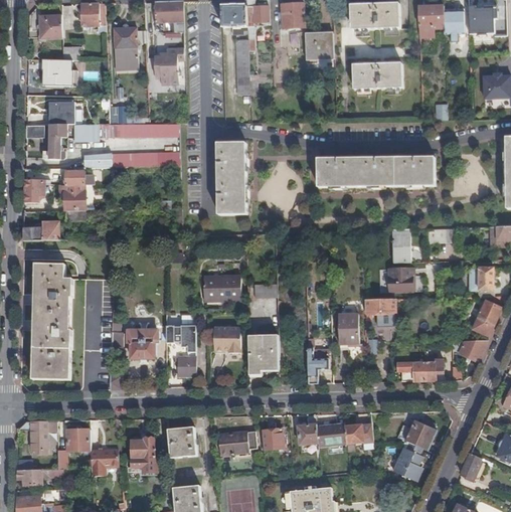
[(182,31),(181,0),(163,0),(153,0),(154,21),(178,20),(178,24),(176,24),(176,31),(182,31)]
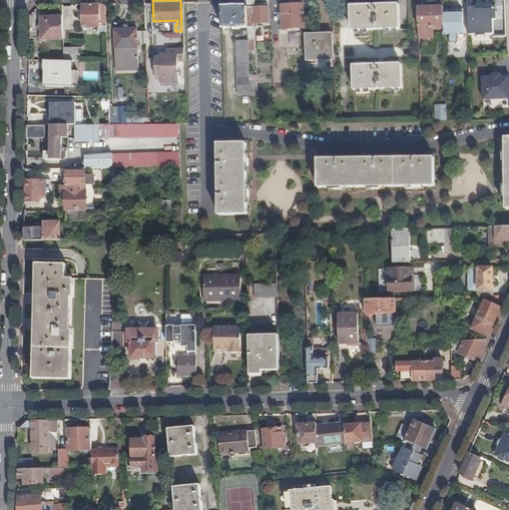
[(250,4),(250,0),(243,0),(244,4),(244,25),(245,38),(246,50),(251,49),(250,20),(267,19),(266,4),(250,4)]
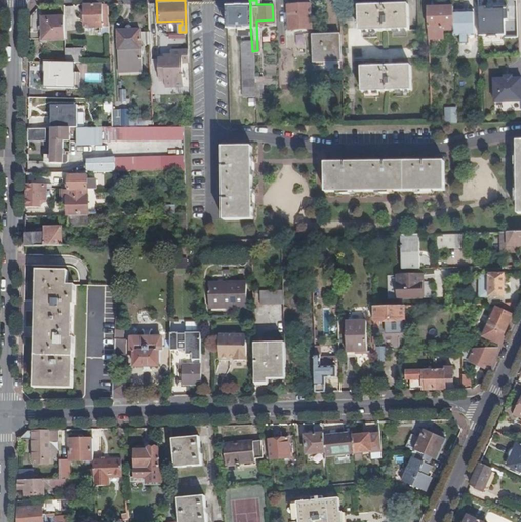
[(286,27),(310,26),(308,0),(284,2),(286,27)]
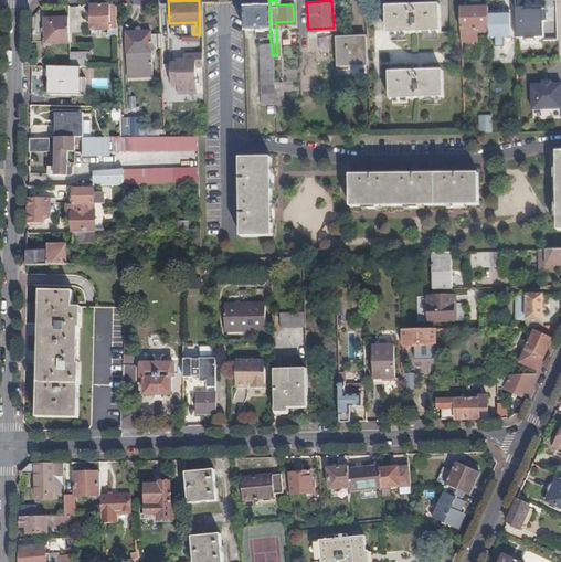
[(522,18),(521,0),(511,0),(512,19),(522,18)]
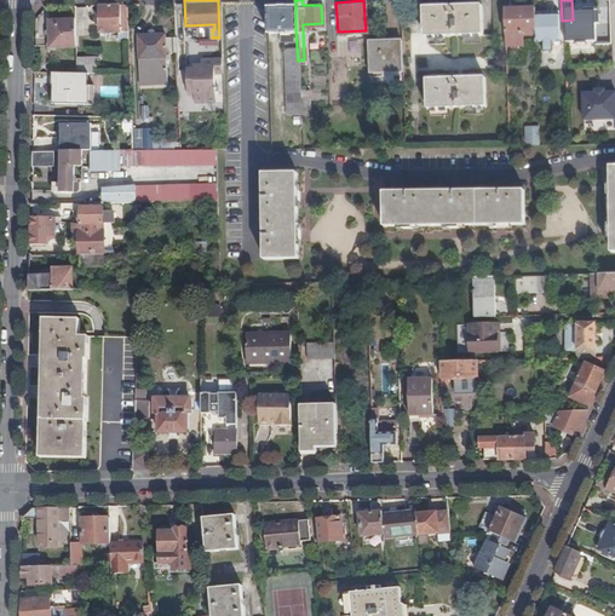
[(126,35),(125,3),(97,3),(97,29),(102,29),(107,29),(116,29),(116,35),(126,35)]
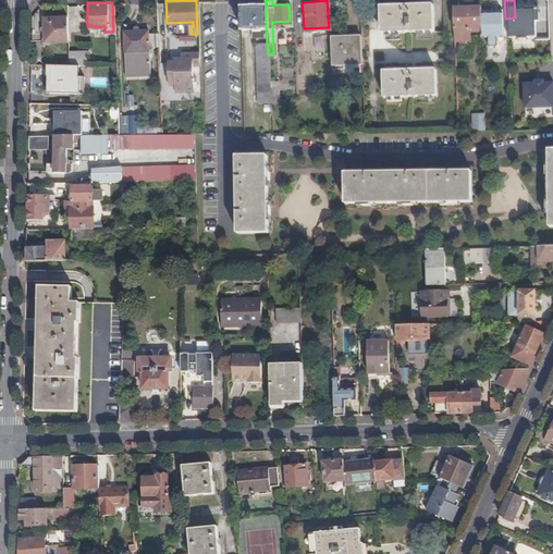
[(430,28),(429,2),(378,4),(379,31),(430,28)]
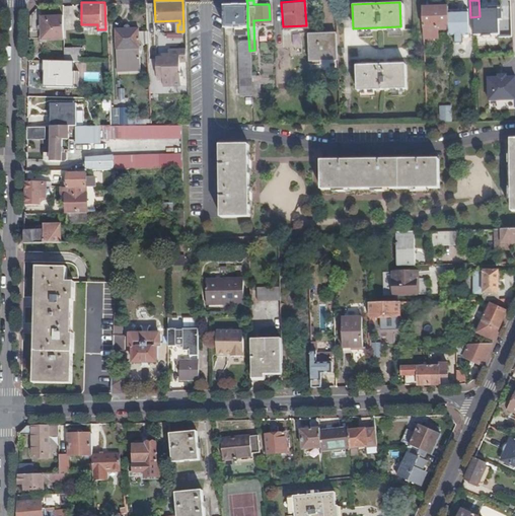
[(247,25),(247,4),(222,5),(223,25),(232,25),(232,33),(242,32),(242,28),(245,28),(245,25),(247,25)]
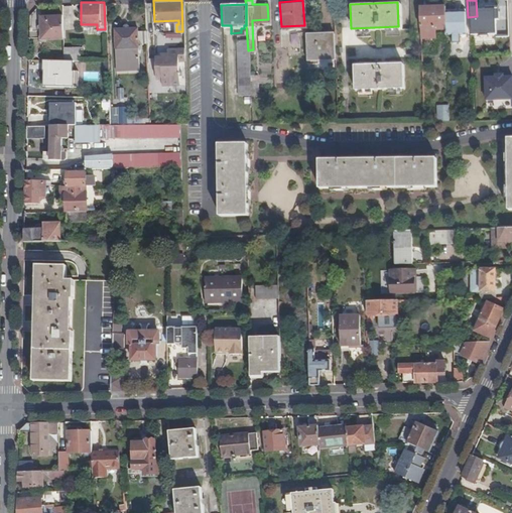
[(442,10),(442,5),(417,6),(418,36),(433,35),(432,24),(443,24),(442,10)]
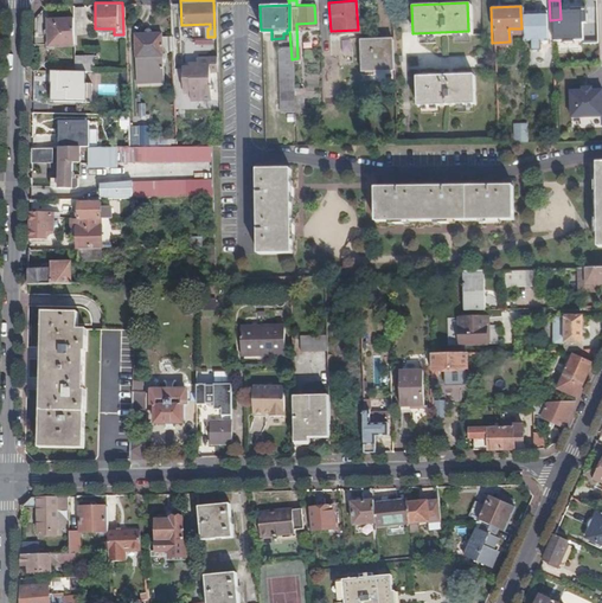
[(544,12),(520,12),(522,29),(522,38),(530,38),(530,47),(537,46),(537,38),(545,38),(544,12)]
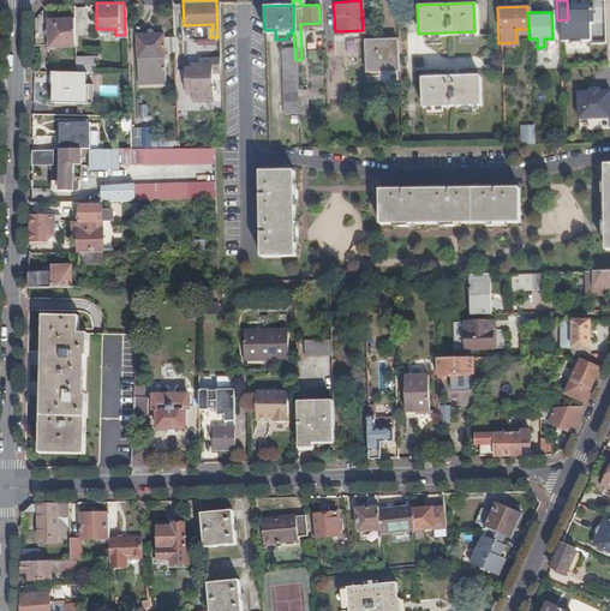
[(72,45),(71,16),(42,17),(43,45),(72,45)]
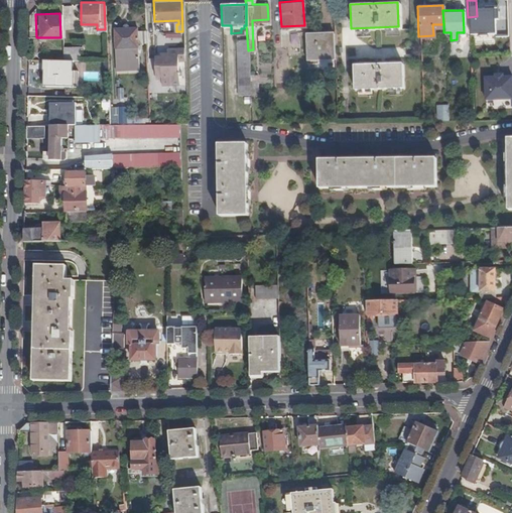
[(135,36),(135,30),(135,26),(113,26),(114,68),(136,67),(135,36)]
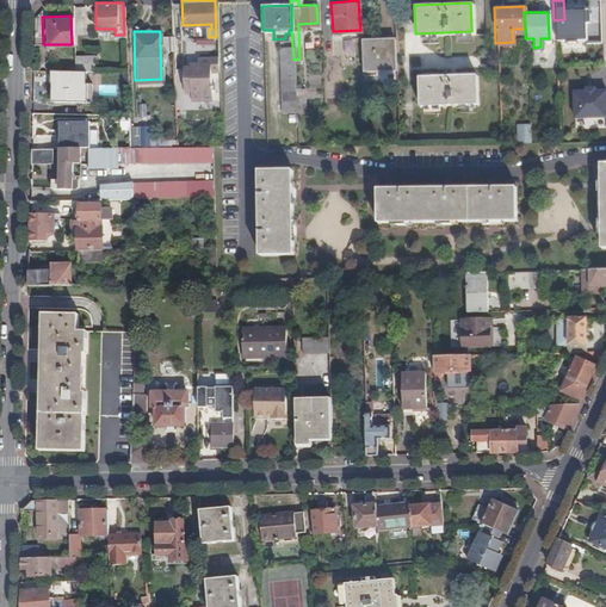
[(171,50),(169,36),(160,36),(160,43),(166,50),(171,50)]
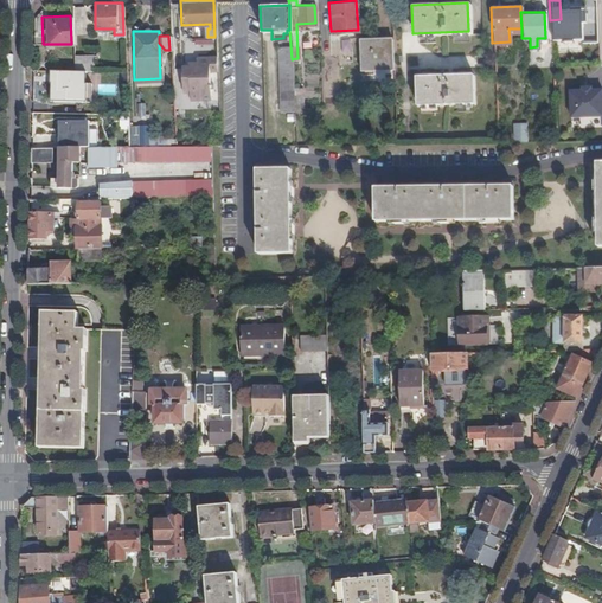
[(392,66),(391,38),(358,39),(359,68),(392,66)]
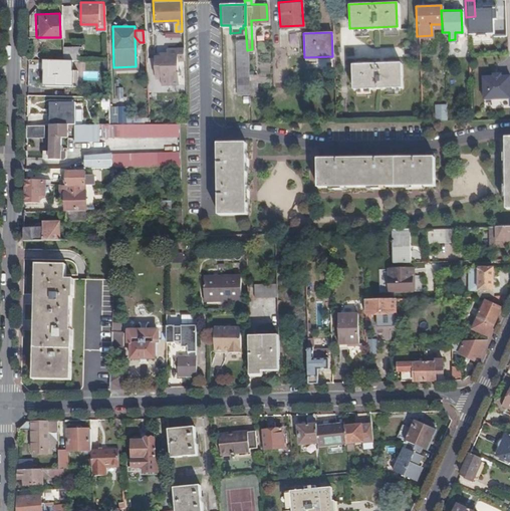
[(248,92),(248,90),(248,86),(247,73),(247,50),(246,38),(233,38),(235,92),(248,92)]
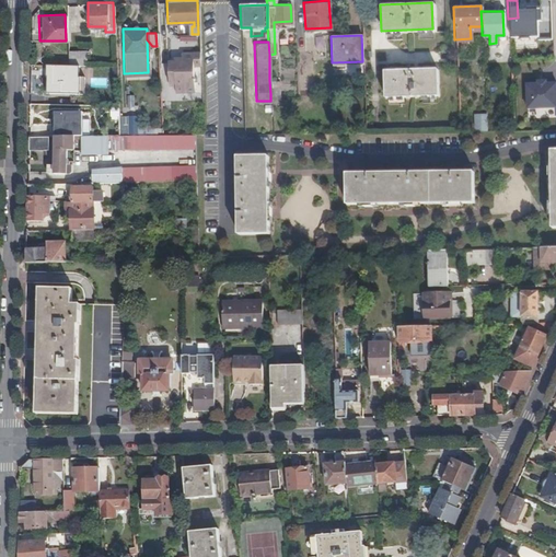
[(67,64),(84,64),(83,48),(66,49),(67,64)]
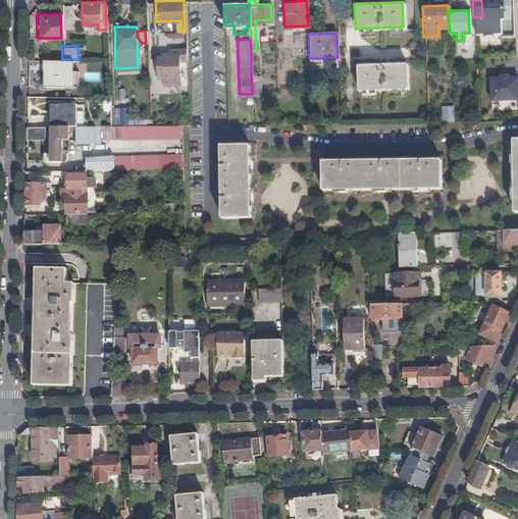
[(185,60),(185,47),(167,48),(167,52),(160,53),(160,55),(155,56),(155,79),(161,79),(161,85),(178,85),(178,75),(180,75),(180,70),(178,70),(178,60),(185,60)]
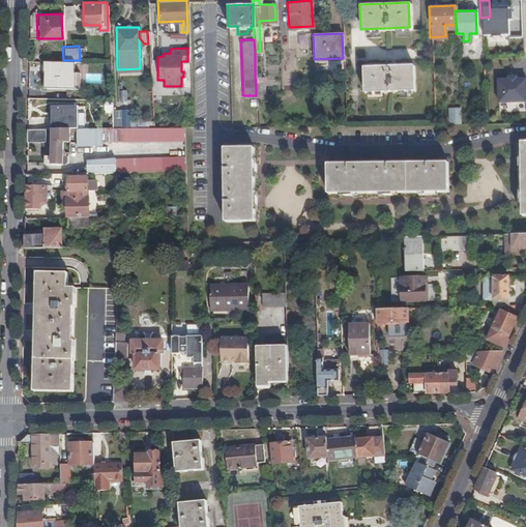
[(412,89),(411,63),(361,65),(362,90),(412,89)]
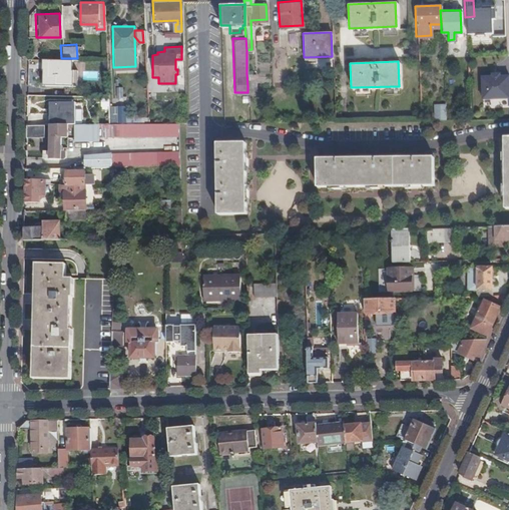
[(507,85),(507,70),(474,70),(474,86),(507,85)]
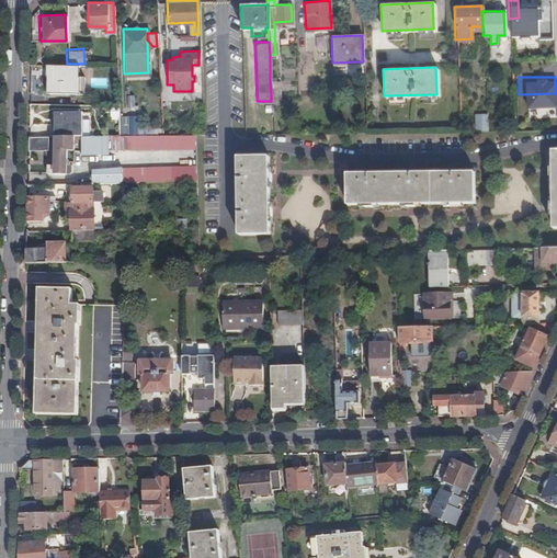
[(472,111),(473,129),(486,129),(485,111),(472,111)]
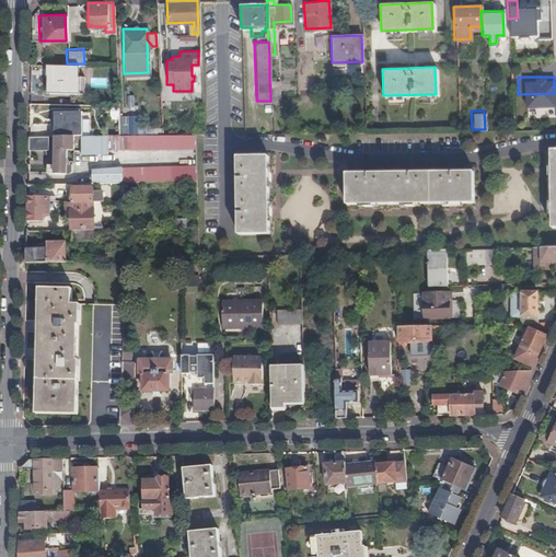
[(120,134),(135,134),(135,114),(117,115),(117,134),(120,134)]
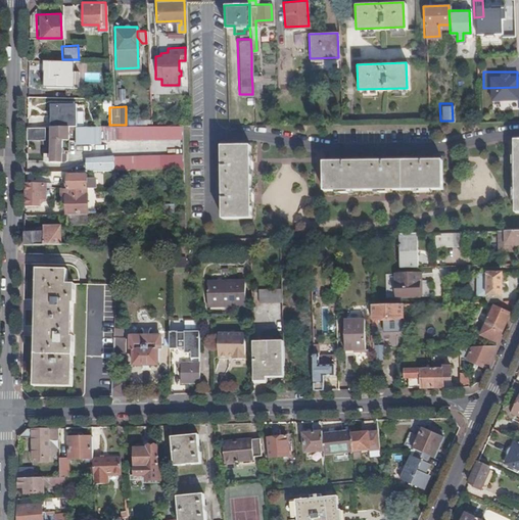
[(180,138),(180,124),(149,124),(126,125),(112,125),(112,138),(180,138)]
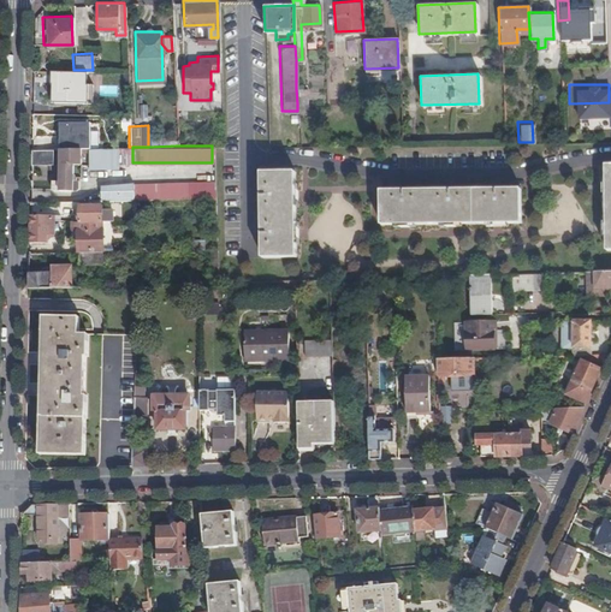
[(49,179),(49,188),(57,188),(57,189),(70,189),(70,182),(73,182),(73,174),(78,173),(78,147),(58,148),(58,179),(49,179)]
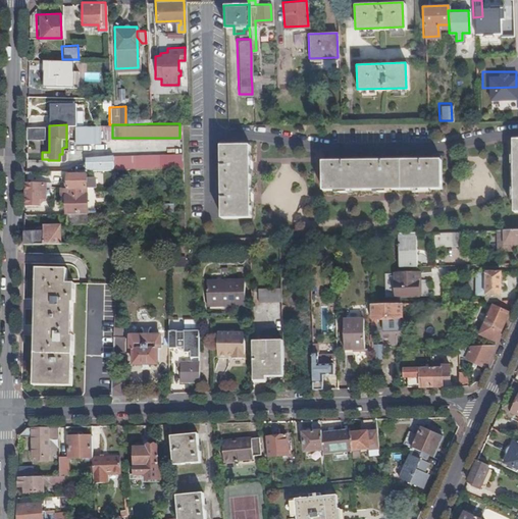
[(39,125),(24,125),(24,138),(39,138),(39,131),(43,131),(43,125),(39,125)]
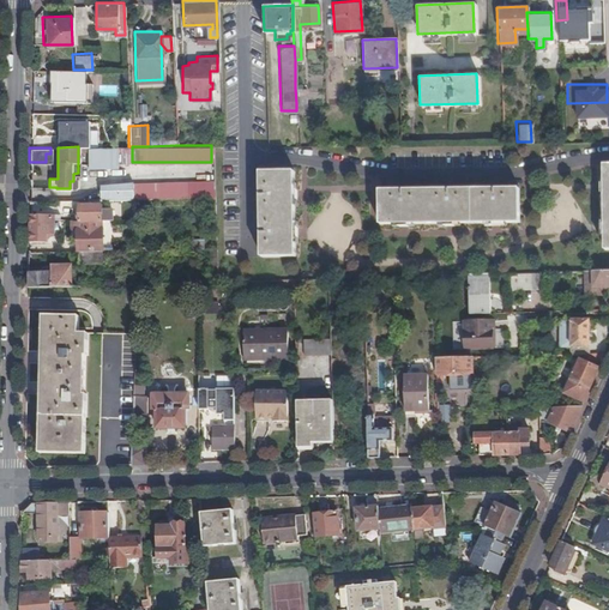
[(291,254),(290,169),(257,169),(258,254),(291,254)]
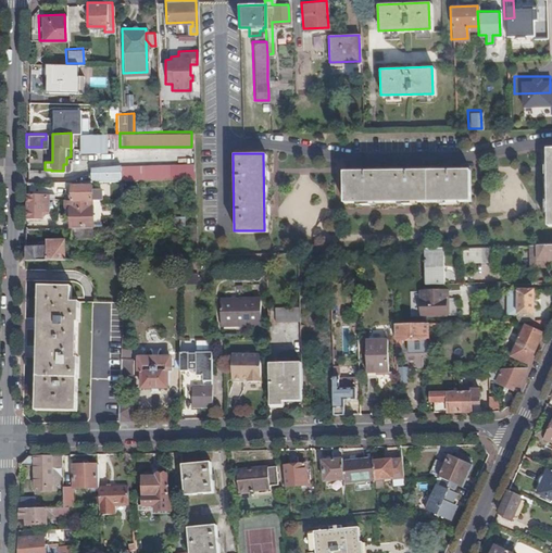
[(118,165),(118,178),(185,177),(192,177),(192,162),(118,165)]
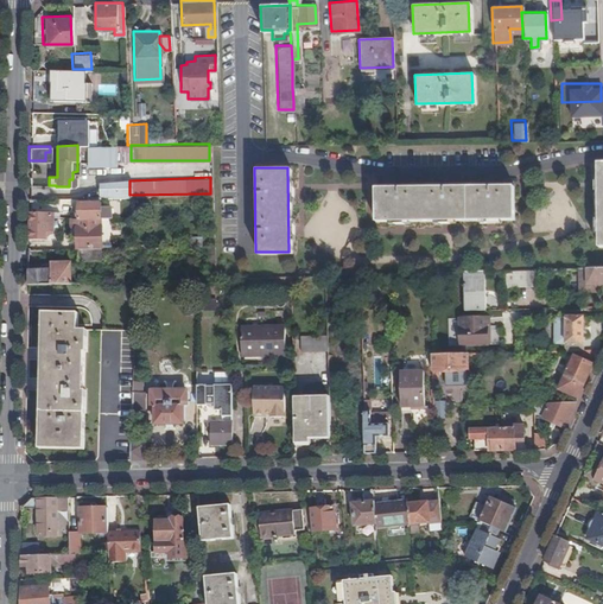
[(511,218),(511,184),(373,186),(374,220),(511,218)]
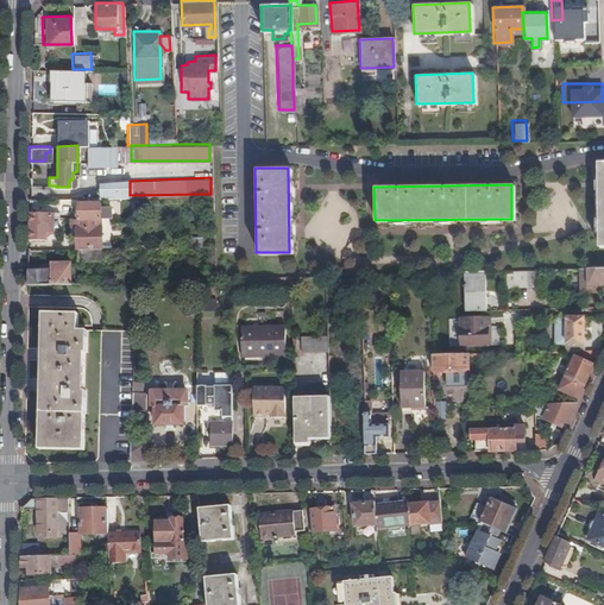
[(75,216),(99,216),(108,216),(107,206),(98,206),(98,200),(75,201),(75,216)]
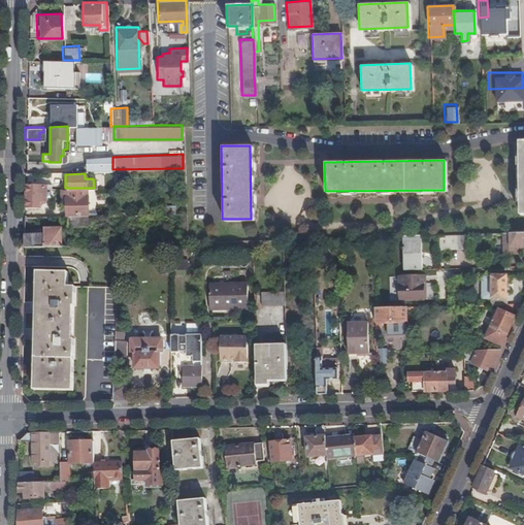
[(24,182),(23,206),(37,206),(37,200),(43,200),(43,188),(50,188),(50,183),(24,182)]
